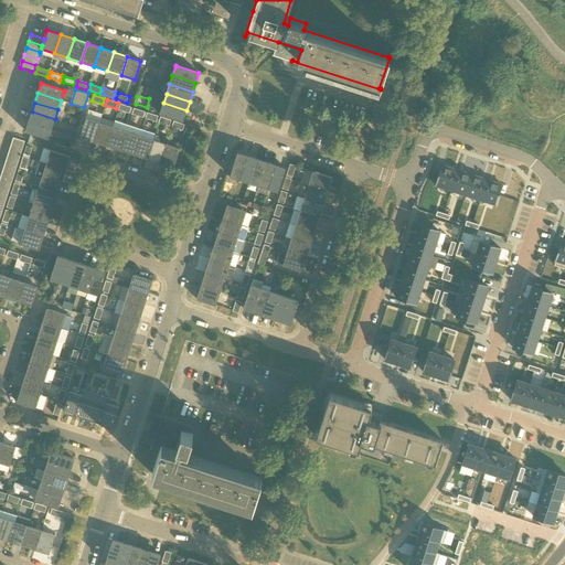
[(160,113),(183,120),(187,110),(163,103),(160,113)]
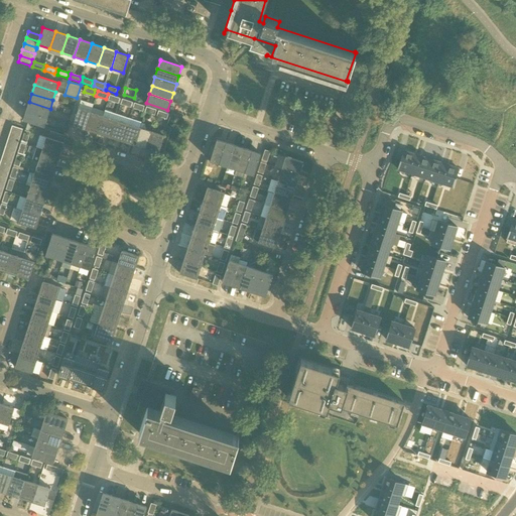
[(118,103),(120,98),(110,95),(108,100),(118,103)]
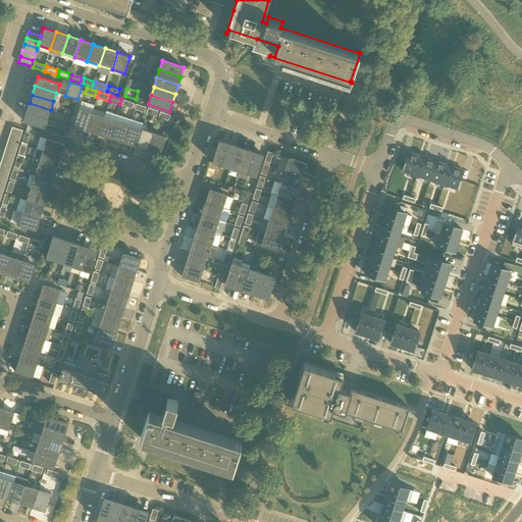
[(132,108),(134,103),(123,100),(122,105),(132,108)]
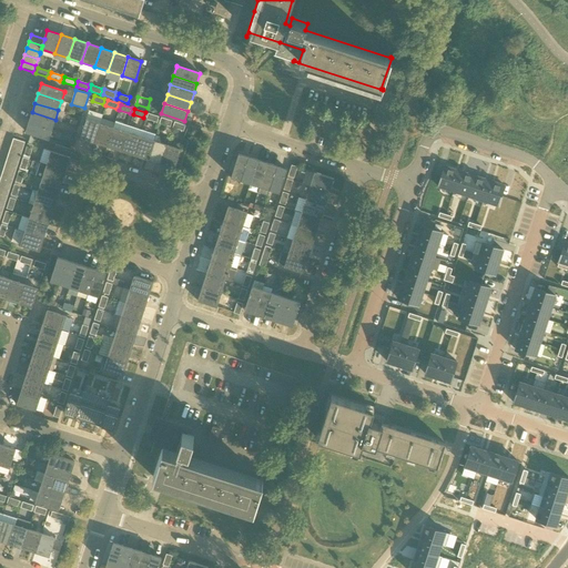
[(56,120),(32,112),(29,122),(52,130),(56,120)]
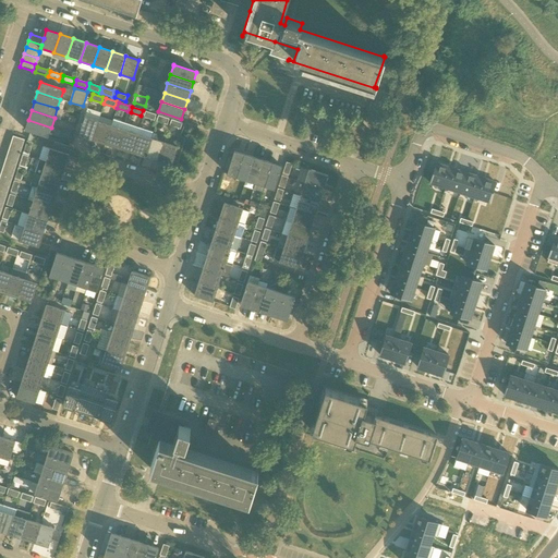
[(155,120),(156,114),(146,111),(144,117),(155,120)]
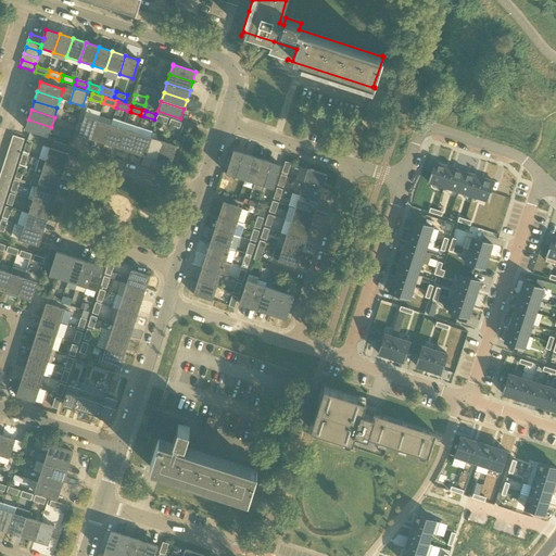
[(167,124),(168,118),(158,115),(156,121),(167,124)]
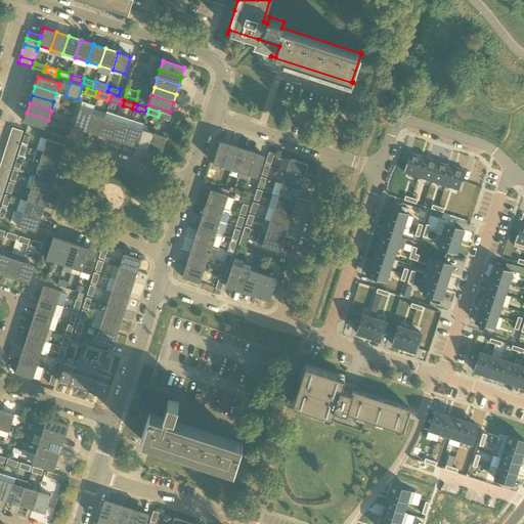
[(87,131),(92,114),(80,110),(74,127),(87,131)]
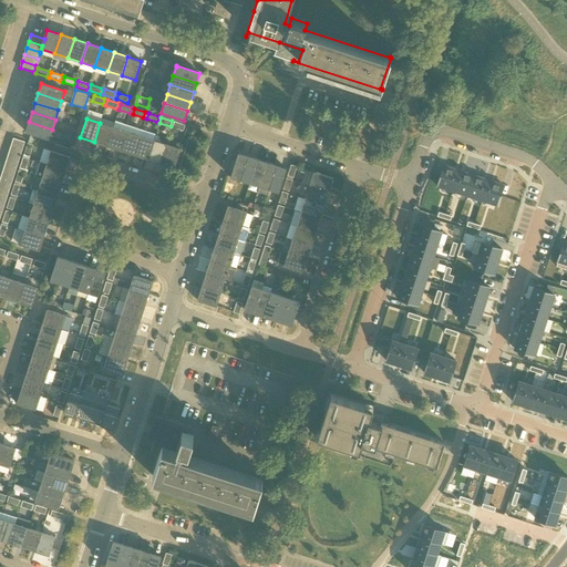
[(26,132),(31,133),(49,140),(49,138),(52,130),(29,122),(26,132)]
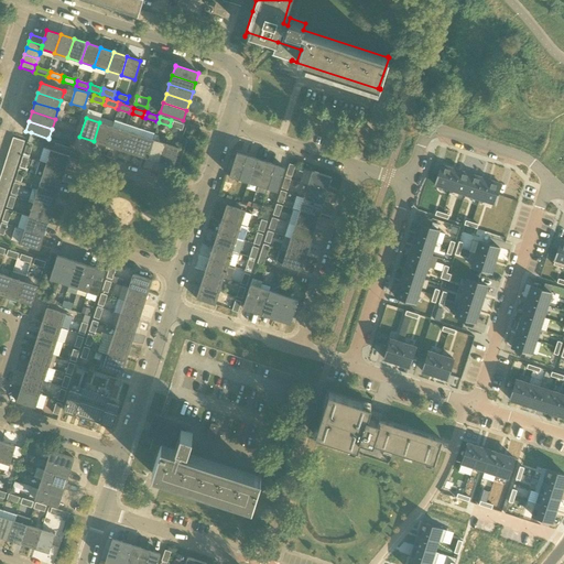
[(120,150),(126,131),(128,126),(115,121),(112,127),(107,145),(120,150)]
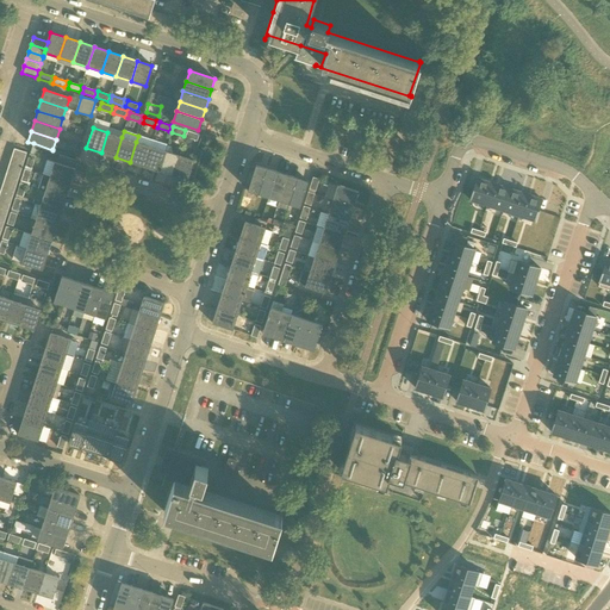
[(198,141),(199,135),(187,131),(186,137),(198,141)]
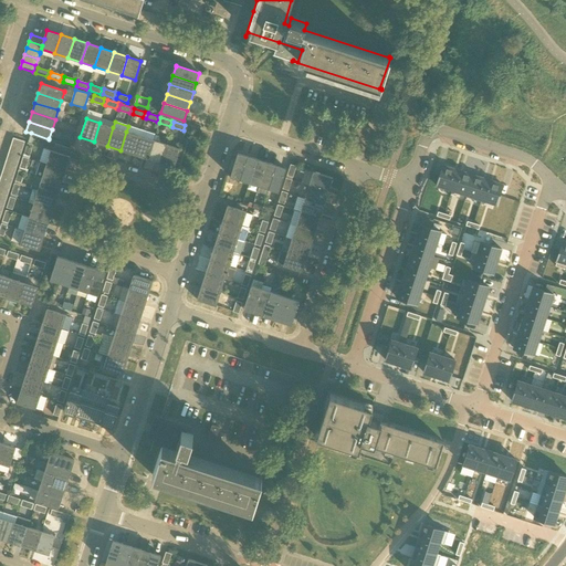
[(107,146),(113,127),(100,123),(94,142),(107,146)]
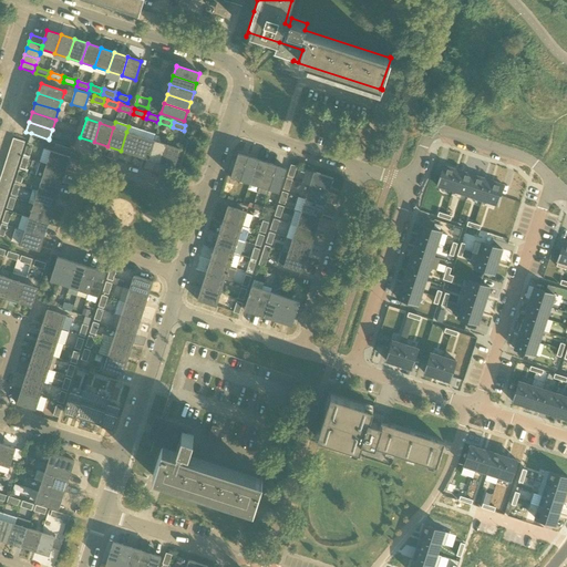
[(134,155),(140,136),(126,132),(121,151),(134,155)]
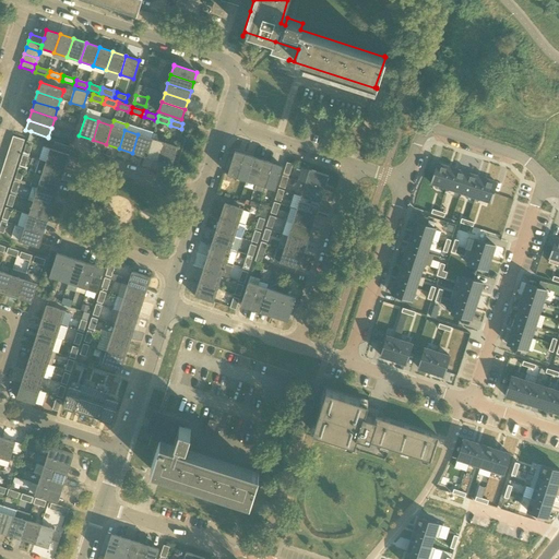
[(145,157),(151,138),(138,134),(132,153),(145,157)]
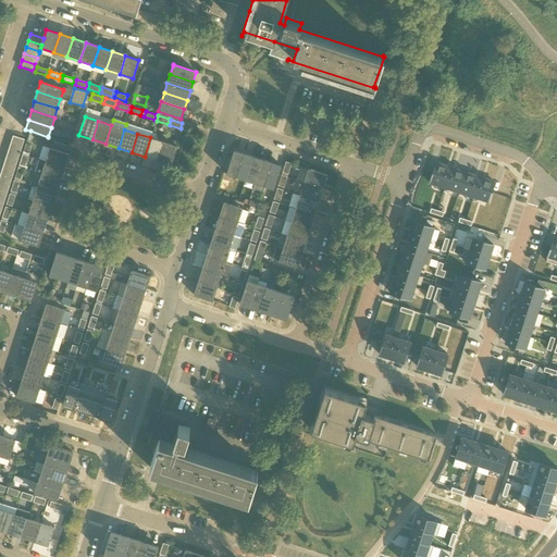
[(13,136),(11,143),(22,147),(25,139),(13,136)]
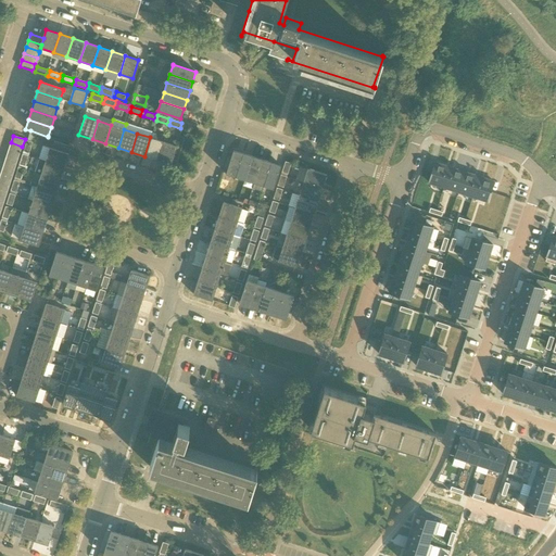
[(158,161),(164,141),(150,137),(144,156),(158,161)]
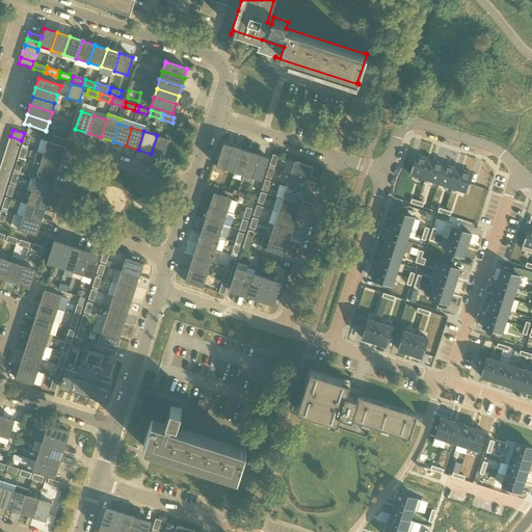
[(31,136),(26,134),(23,144),(28,147),(31,136)]
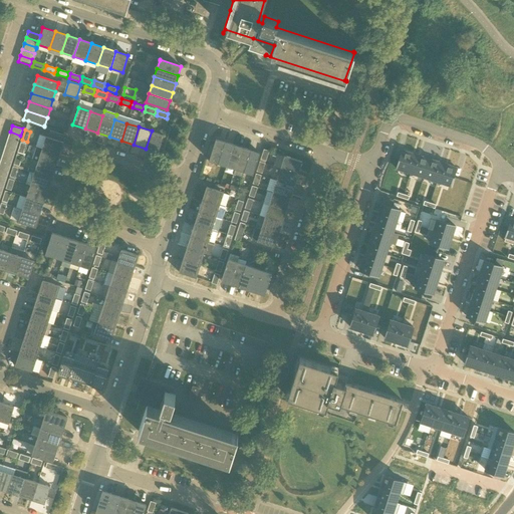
[(63,142),(61,142),(64,135),(50,131),(48,137),(40,135),(36,147),(59,155),(63,142)]
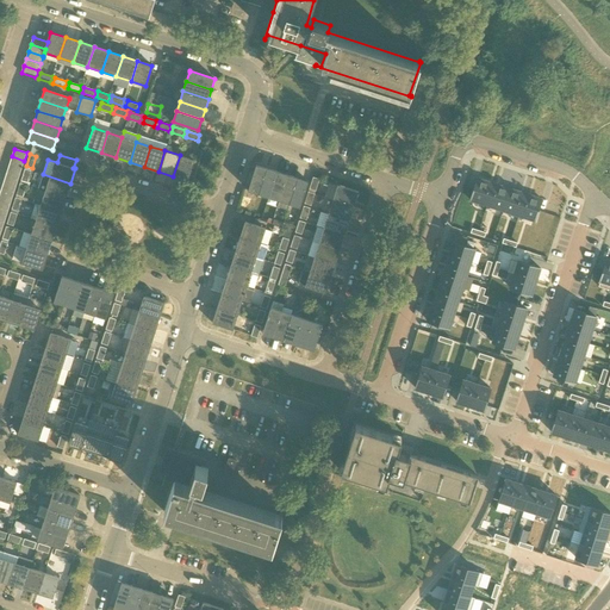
[(194,160),(180,155),(173,176),(187,181),(194,160)]
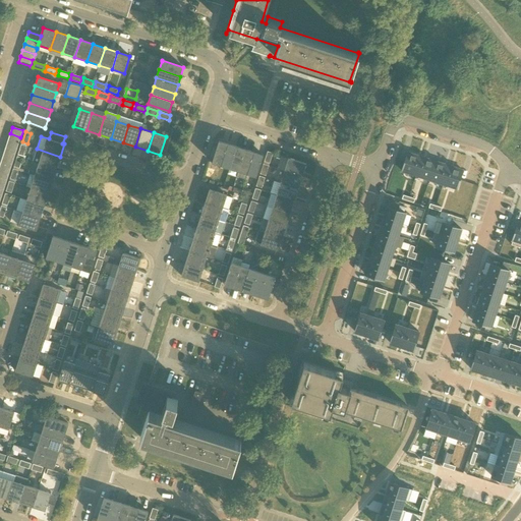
[(20,137),(10,133),(8,139),(18,145),(20,137)]
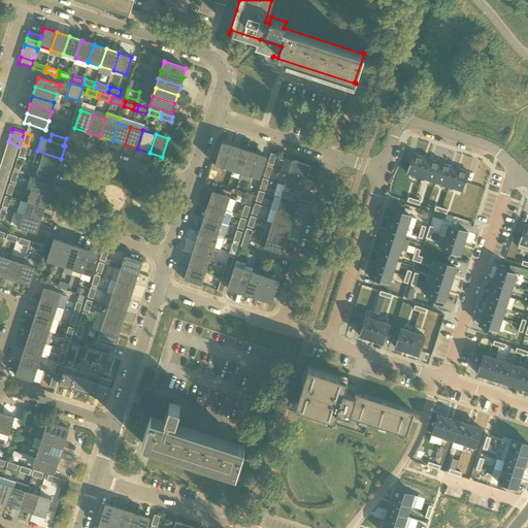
[(19,146),(8,141),(6,146),(18,151),(19,146)]
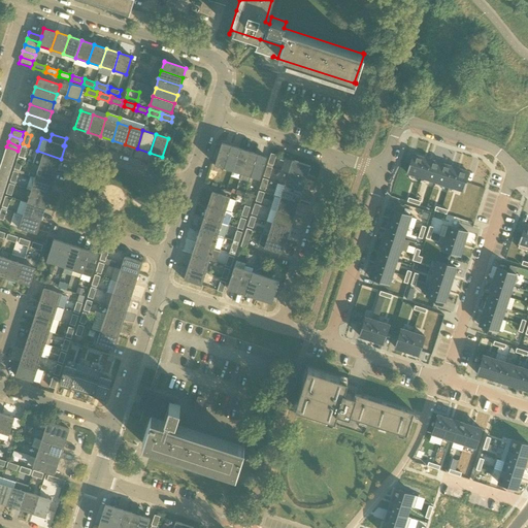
[(216,164),(224,167),(231,145),(222,142),(215,165),(216,165),(216,164)]
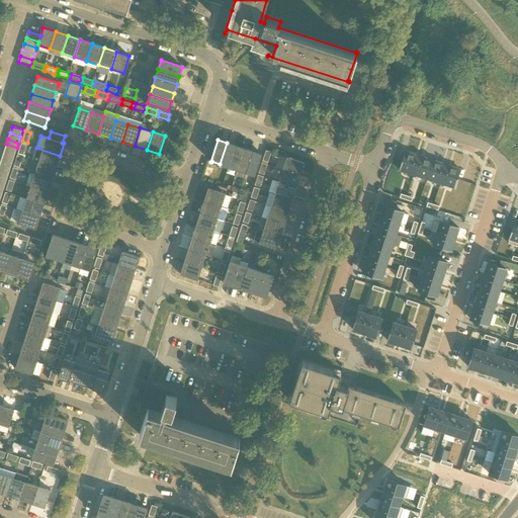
[(401,142),(394,163),(409,167),(415,147),(401,142)]
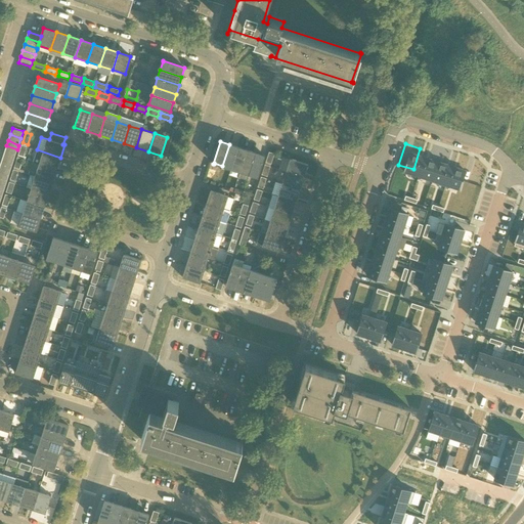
[(231,169),(238,147),(229,144),(222,166),(231,169)]
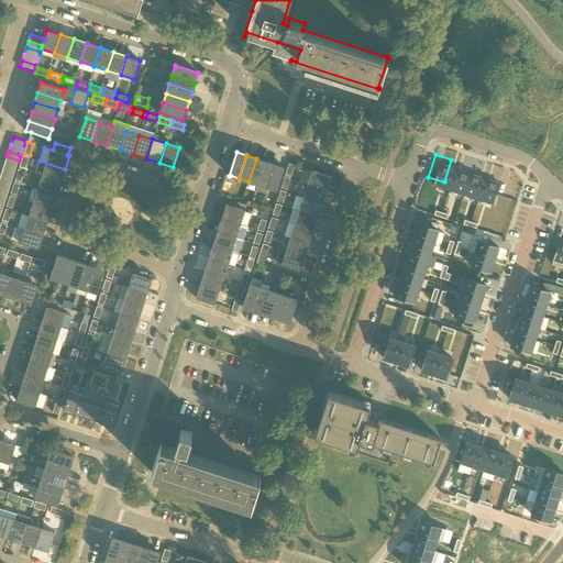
[(19,161),(7,156),(6,161),(17,165),(19,161)]
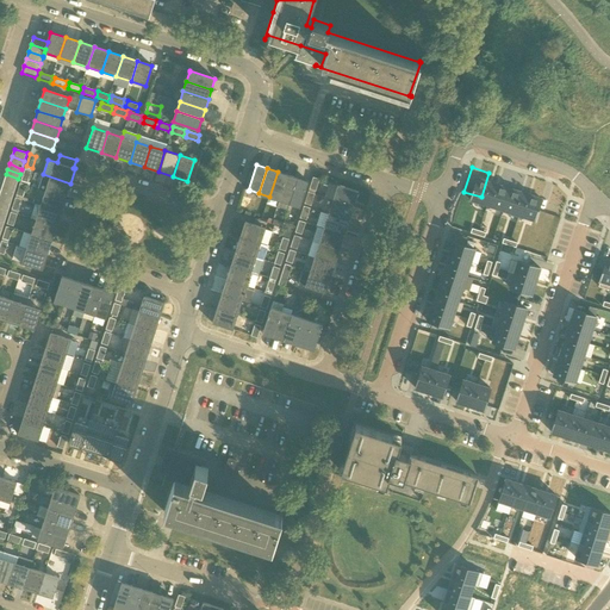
[(22,180),(27,182),(31,170),(25,169),(22,180)]
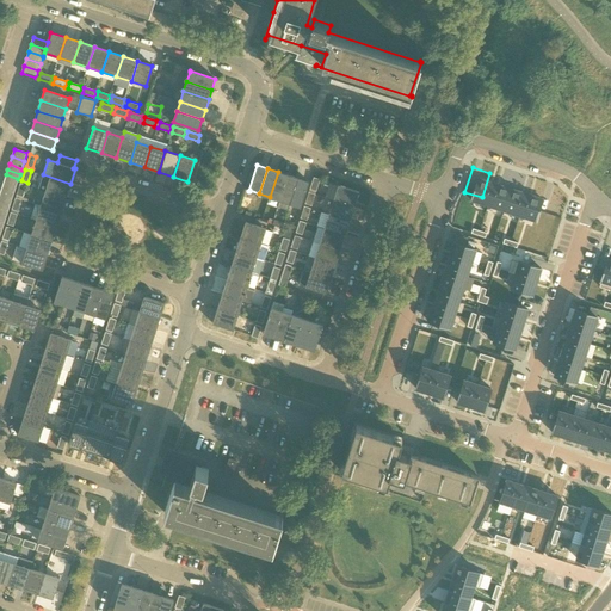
[(288,176),(278,172),(270,197),(279,201),(288,176)]
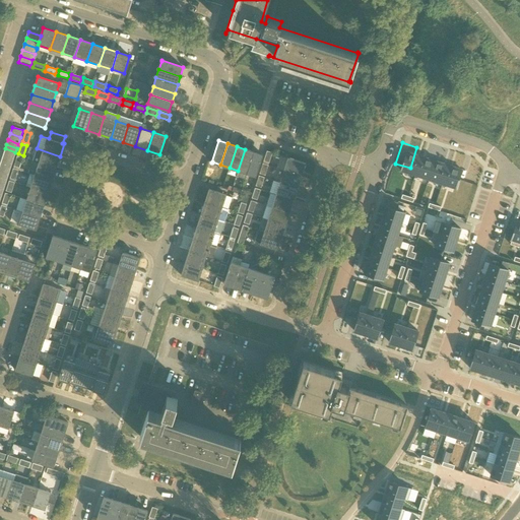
[(416,147),(410,168),(425,172),(426,167),(430,151),(416,147)]
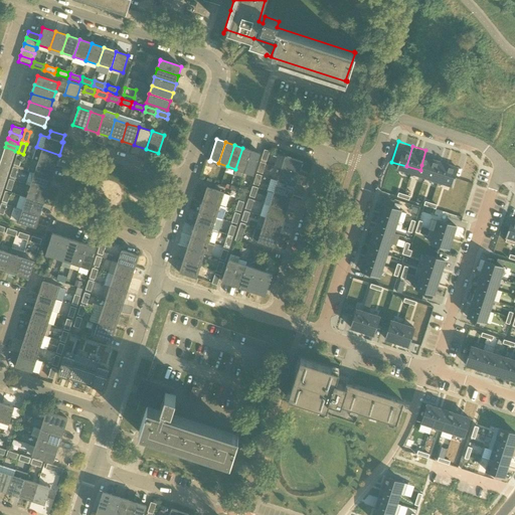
[(15,151),(5,147),(3,153),(14,157),(15,151)]
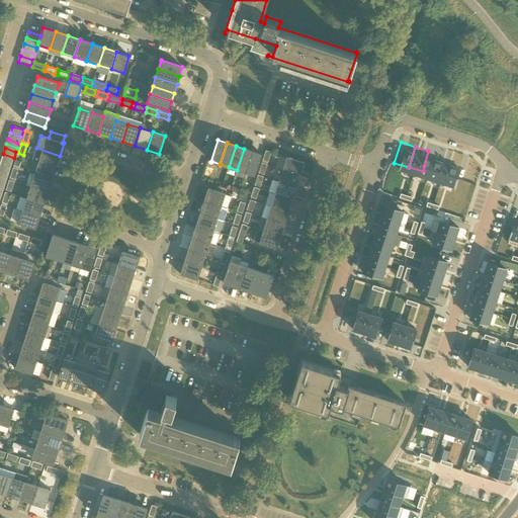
[(56,168),(60,156),(36,148),(33,160),(56,168)]
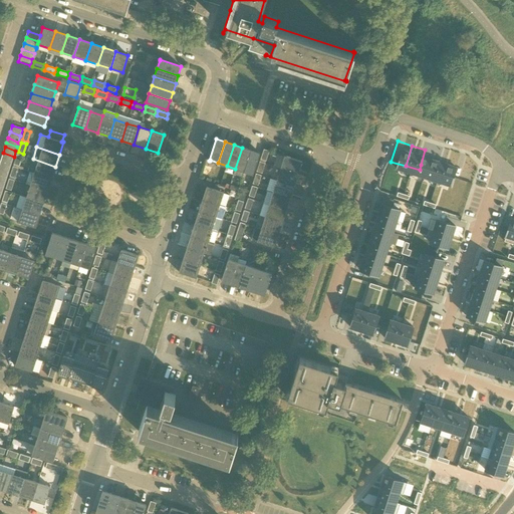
[(235,169),(244,171),(251,150),(242,148),(235,169)]
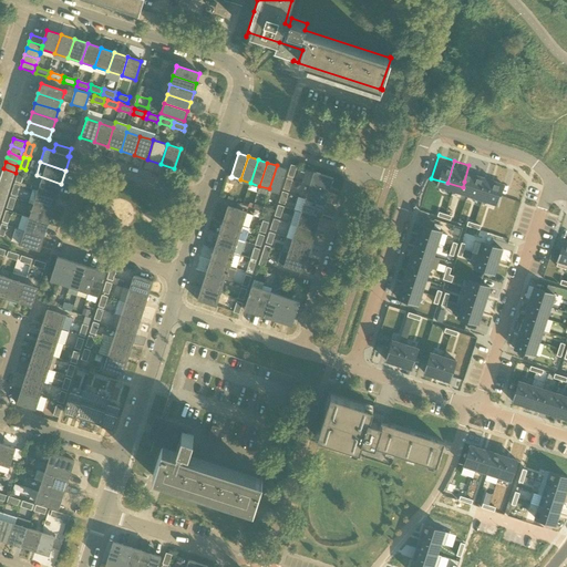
[(279,193),(287,168),(277,165),(269,188),(278,192),(279,193)]
